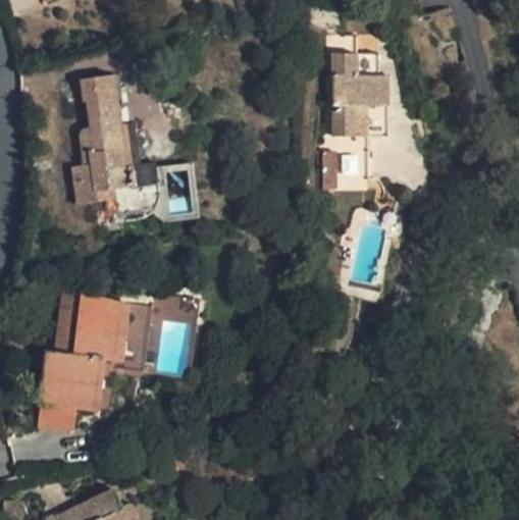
[(333,136),(333,138),(334,157),(334,175),(334,177),(367,177),(367,148),(355,148),(355,135),(367,135),(384,135),(385,74),(376,74),(376,53),(354,53),(354,36),(331,34),(330,136),(333,136)]
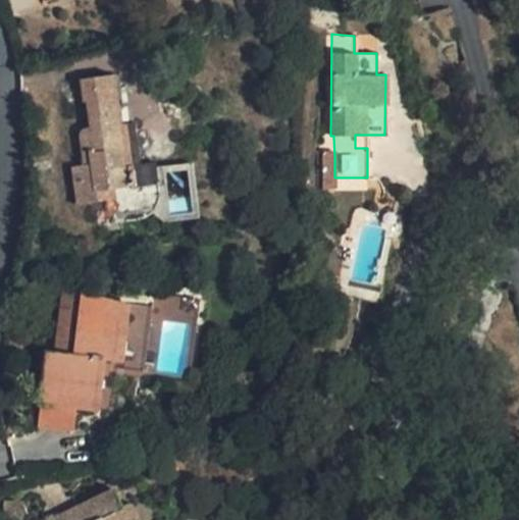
[(79,134),(82,154),(88,153),(89,163),(84,164),(69,166),(80,226),(104,222),(100,199),(113,197),(112,188),(136,184),(133,163),(130,164),(122,122),(119,122),(111,73),(81,79),(84,101),(87,100),(91,127),(83,128),(81,130),(79,132),(79,134)]
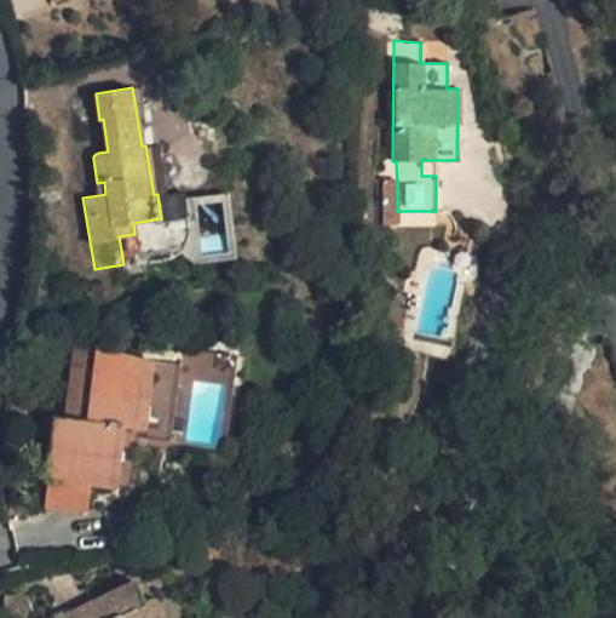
[(167,193),(160,143),(145,146),(154,195),(157,194),(161,218),(188,215),(183,190),(167,193)]
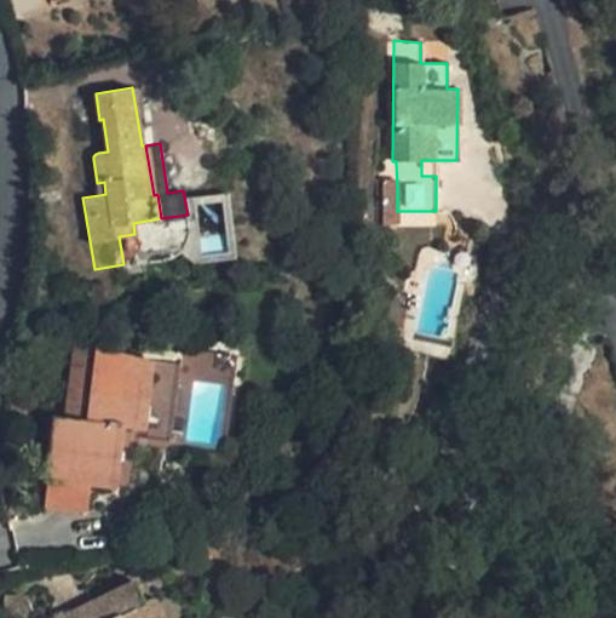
[(436,176),(436,160),(421,160),(421,176),(436,176)]
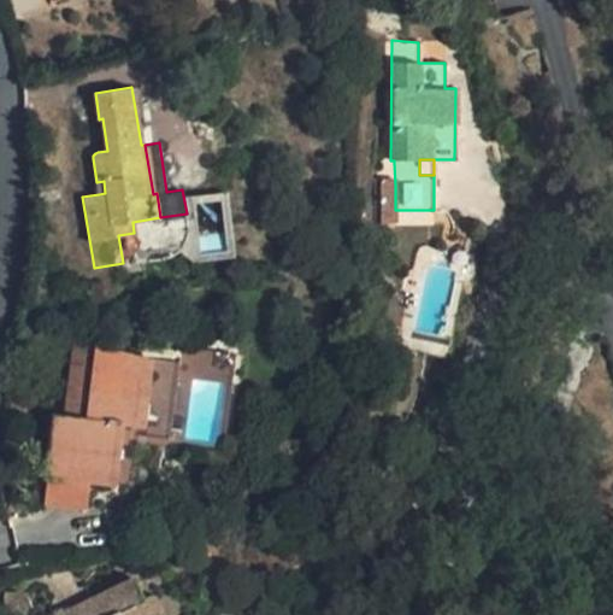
[(372,163),(372,208),(379,208),(381,186),(395,186),(394,163),(372,163)]
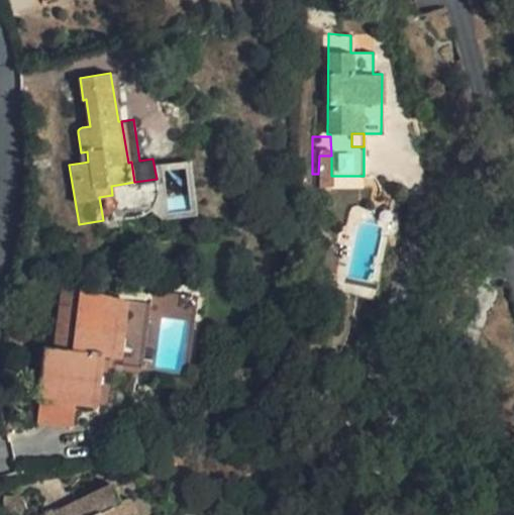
[(319,156),(318,174),(331,174),(331,156),(319,156)]
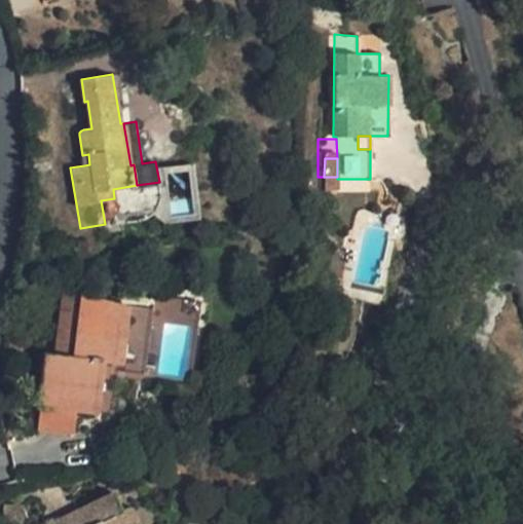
[(78,316),(78,307),(63,305),(62,314),(78,316)]
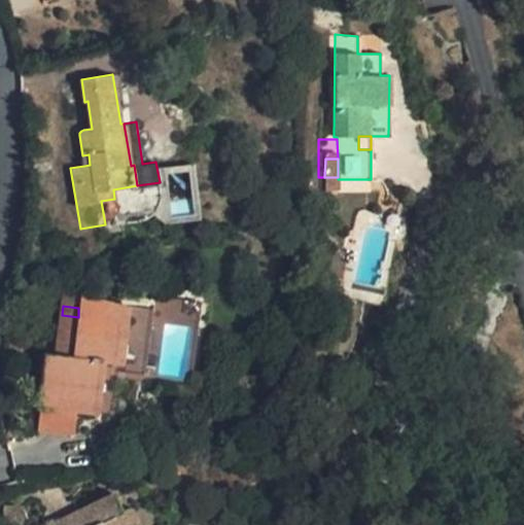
[(103,312),(78,308),(78,317),(62,315),(56,354),(46,353),(39,406),(97,413),(103,360),(119,362),(125,320),(102,317),(103,312)]
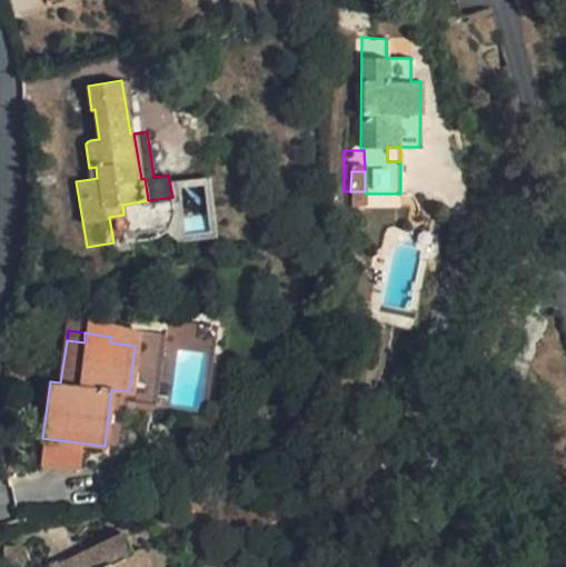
[(119,566),(116,558),(126,554),(116,535),(53,566),(48,566),(45,566),(119,566)]
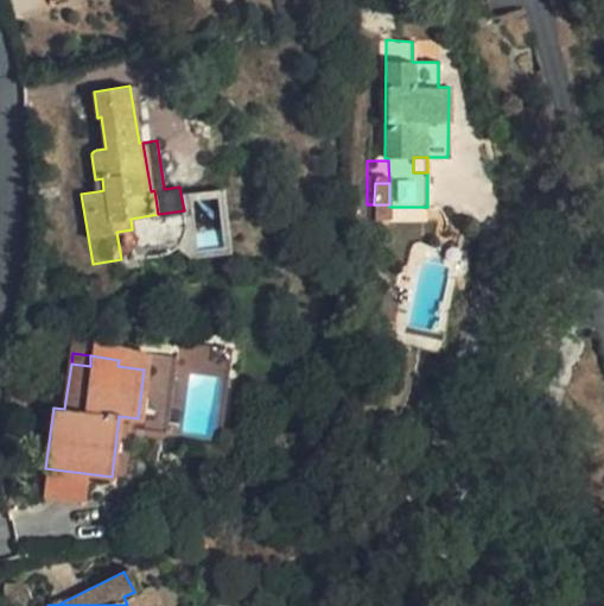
[(150,605),(141,588),(134,592),(124,597),(127,605),(150,605)]
